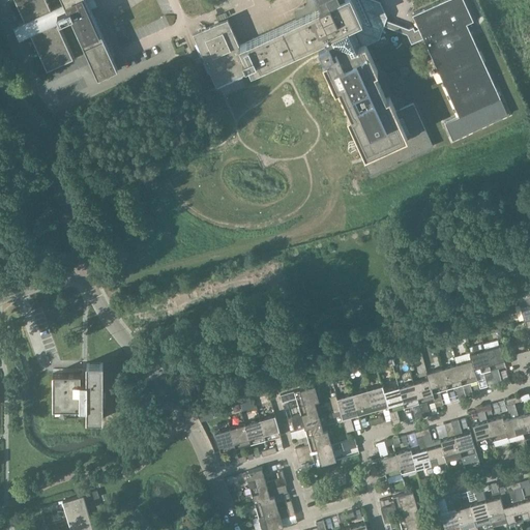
[(51,10),(45,0),(13,0),(25,23),(19,25),(21,31),(24,36),(29,34),(47,71),(72,59),(57,26),(71,20),(97,77),(117,68),(115,63),(89,6),(87,3),(86,0),(62,0),(64,4),(51,10)]
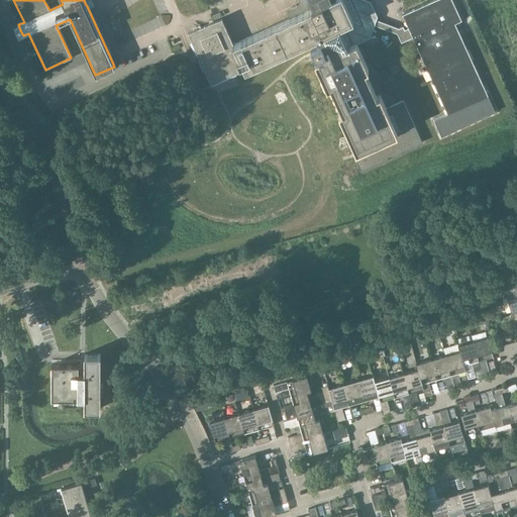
[(309,0),(312,7),(233,42),(222,17),(188,33),(211,84),(244,68),(245,69),(304,42),(352,19),(343,0),(309,0)]
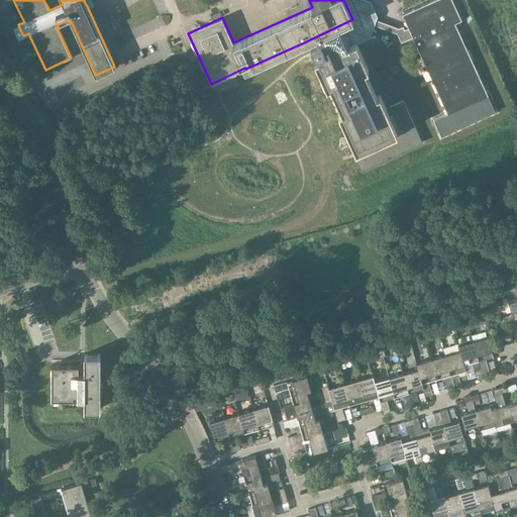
[(205,0),(209,9),(228,0),(205,0)]
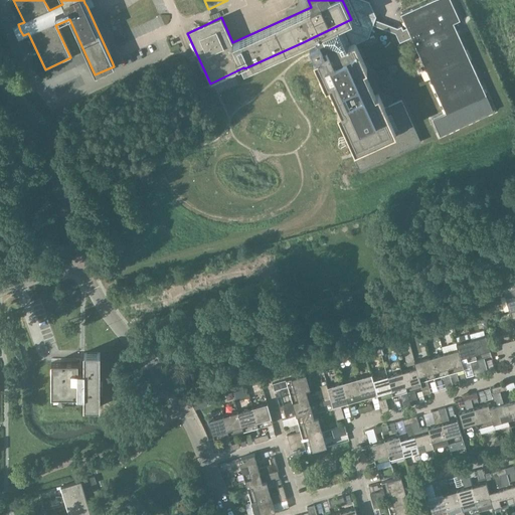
[(440,135),(493,111),(453,22),(460,20),(450,0),(430,0),(400,14),(406,27),(402,29),(401,26),(399,27),(397,27),(373,18),(374,15),(369,6),(365,4),(365,3),(365,2),(364,1),(363,0),(359,0),(358,1),(358,2),(355,1),(355,0),(342,0),(351,19),(303,42),(316,36),(316,37),(315,40),(315,41),(310,43),(315,54),(316,54),(317,58),(314,60),(326,88),(329,86),(341,111),(337,113),(357,155),(353,156),(359,169),(420,141),(401,100),(384,108),(378,94),(375,96),(364,70),(367,68),(355,41),(363,38),(362,36),(367,34),(371,23),(395,32),(399,41),(410,36),(446,113),(433,119),(440,135)]
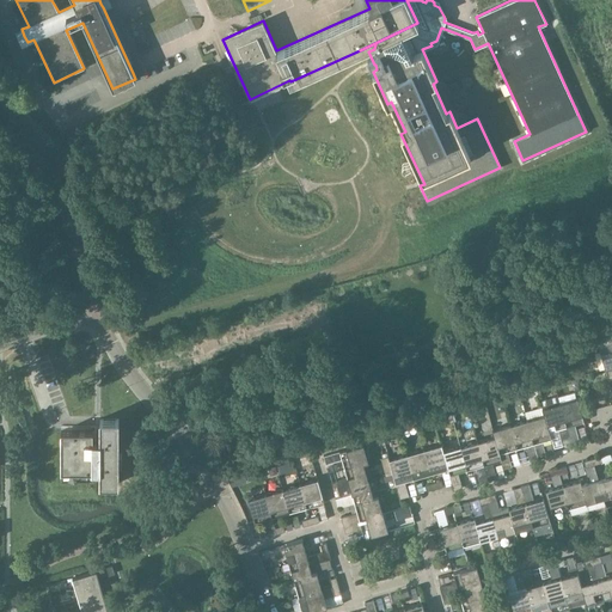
[(275,172),(263,178),(276,200),(287,193),(275,172)]
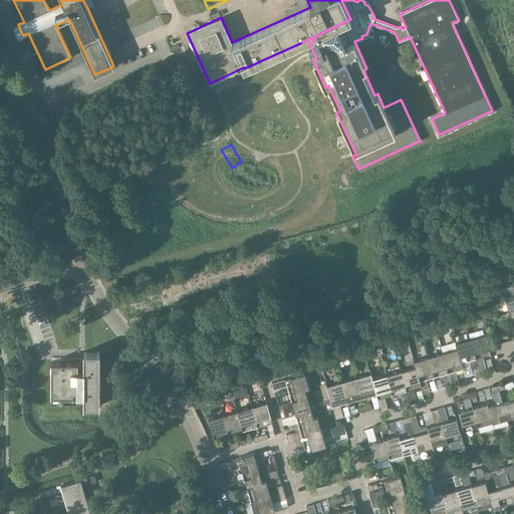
[(221,150),(212,155),(222,173),(232,168),(221,150)]
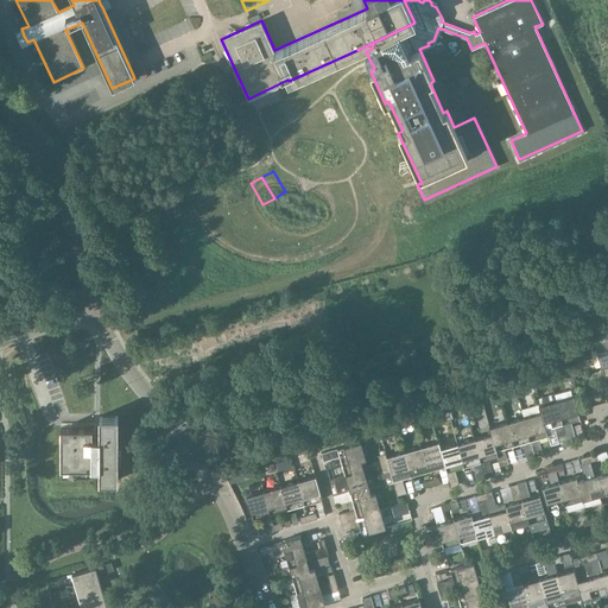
[(251,183),(240,190),(252,210),(263,204),(251,183)]
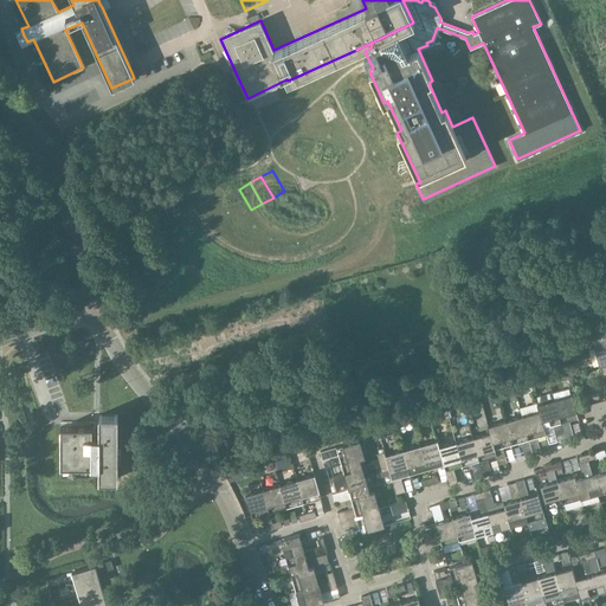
[(239,189),(229,195),(240,217),(251,210),(239,189)]
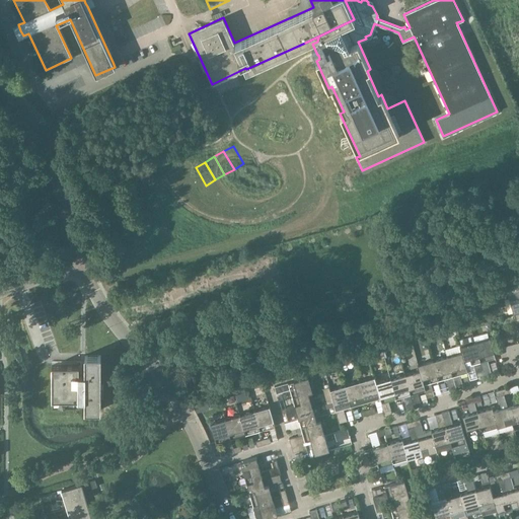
[(304,162),(287,172),(292,182),(310,171),(304,162)]
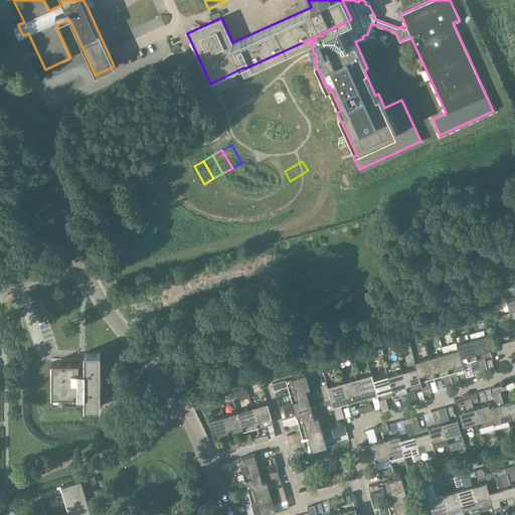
[(194,166),(185,171),(195,189),(204,184),(194,166)]
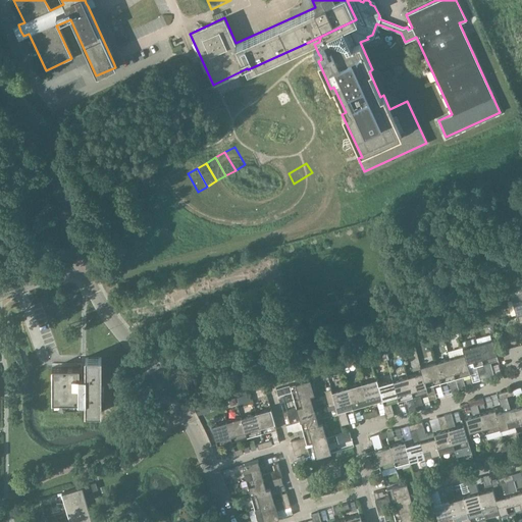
[(312,172),(294,184),(299,193),(317,183),(312,172)]
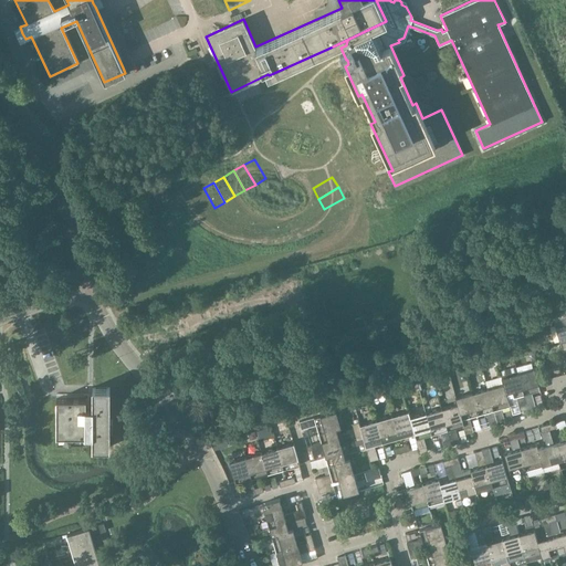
[(344,198),(324,209),(331,219),(349,208),(344,198)]
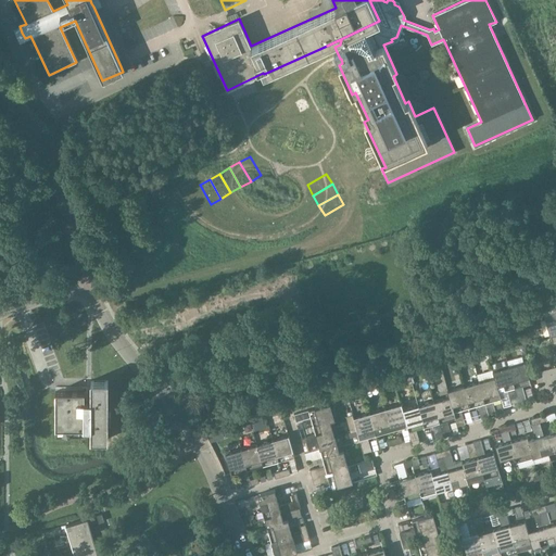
[(343,204),(325,215),(330,225),(350,214),(343,204)]
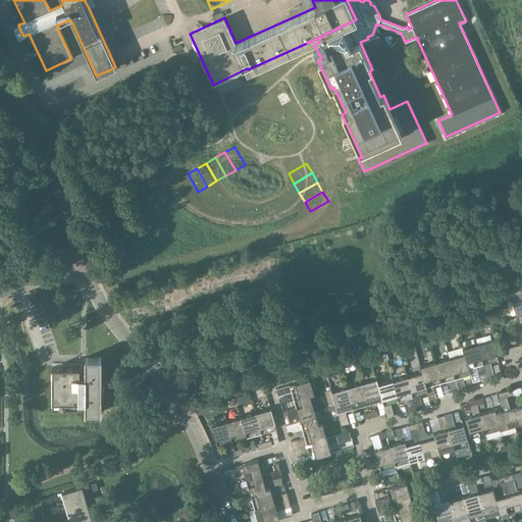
[(328,201),(310,211),(315,220),(333,210),(328,201)]
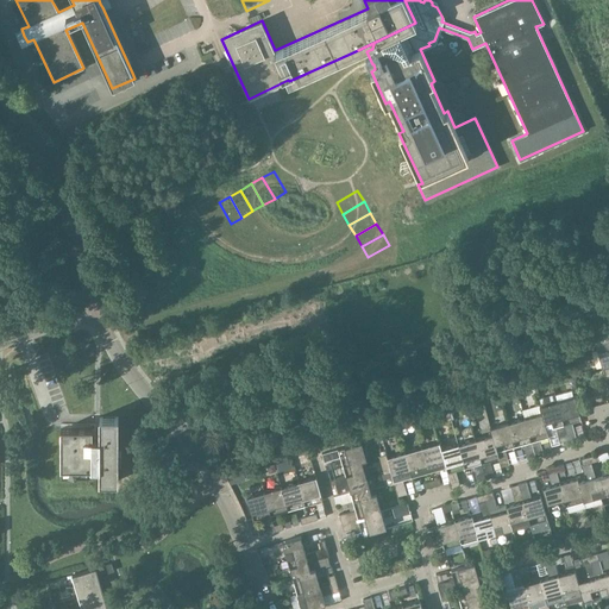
[(608,326),(592,331),(597,349),(608,345),(608,326)]
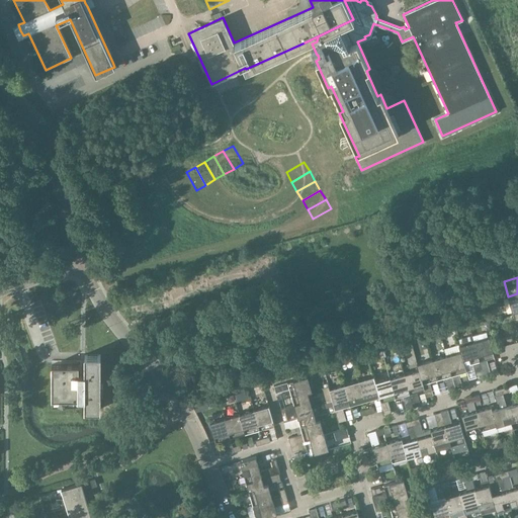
[(512,312),(517,310),(517,293),(508,296),(512,312)]
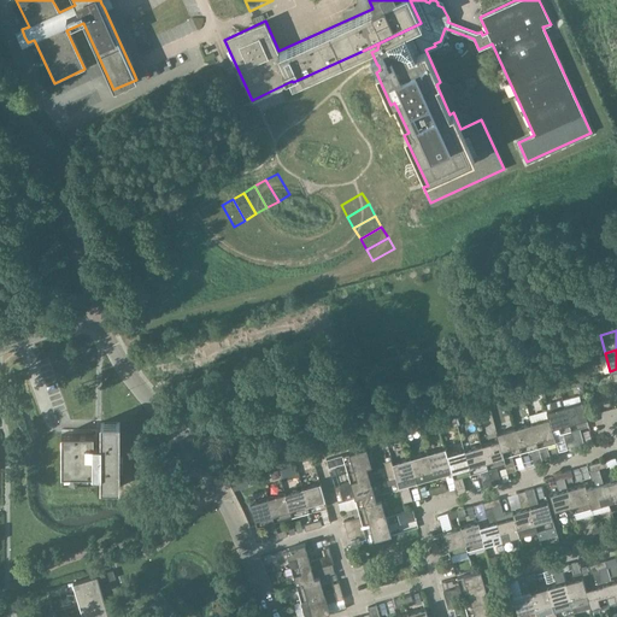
[(581,400),(564,405),(570,429),(573,439),(575,445),(583,442),(579,427),(588,424),(586,416),(581,400)]
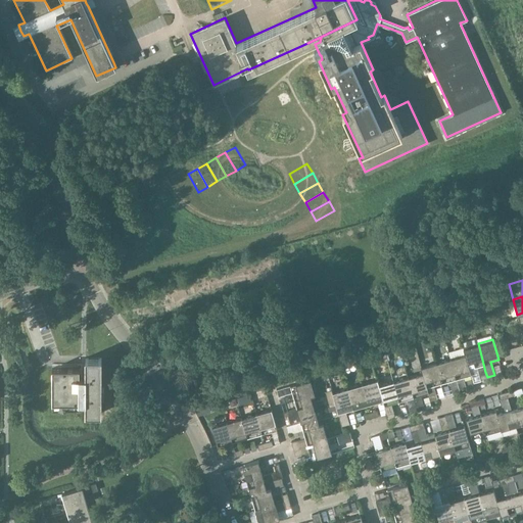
[(469,368),(483,364),(478,343),(463,348),(465,353),(469,368)]
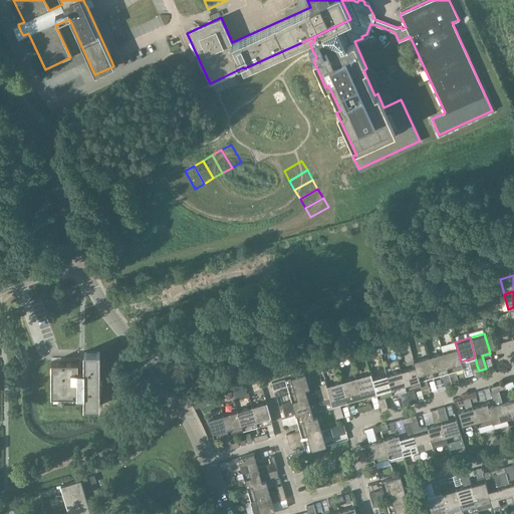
[(463,367),(461,361),(457,347),(442,351),(448,371),(450,379),(452,384),(459,382),(455,369),(463,367)]
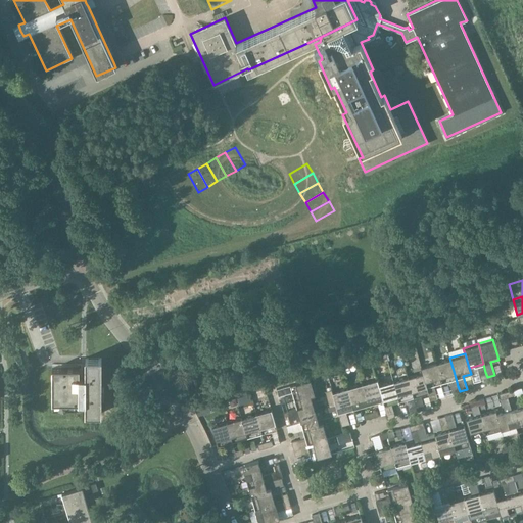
[(79,368),(52,368),(52,402),(79,402),(79,401),(85,401),(85,413),(101,413),(101,358),(85,358),(85,376),(82,376),(79,376),(79,369),(79,368)]
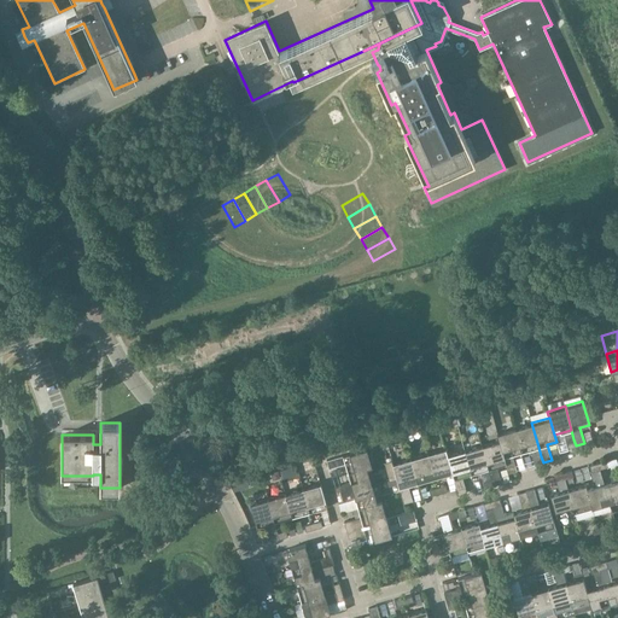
[(541,456),(538,447),(531,423),(514,429),(522,452),(530,449),(535,465),(543,462),(541,456)]
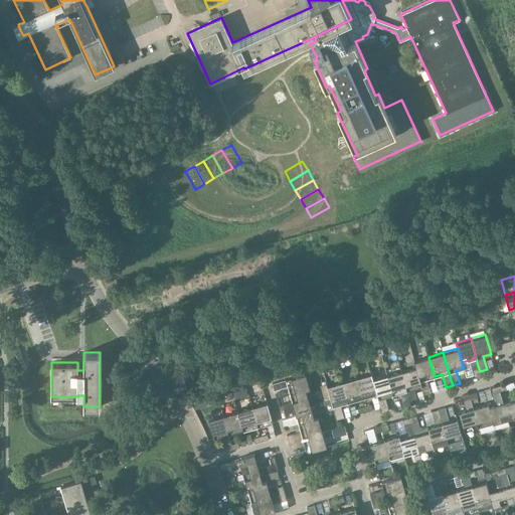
[(426,379),(435,376),(428,357),(413,361),(415,367),(415,366),(420,380),(421,386),(423,394),(431,392),(426,379)]
